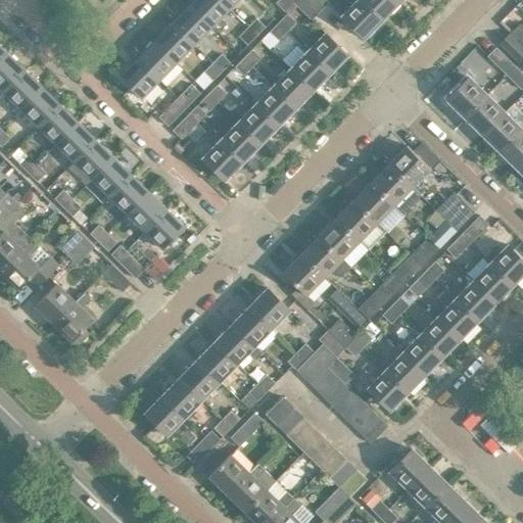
[(192,0),(189,4),(210,26),(228,8),(220,0),(192,0)]
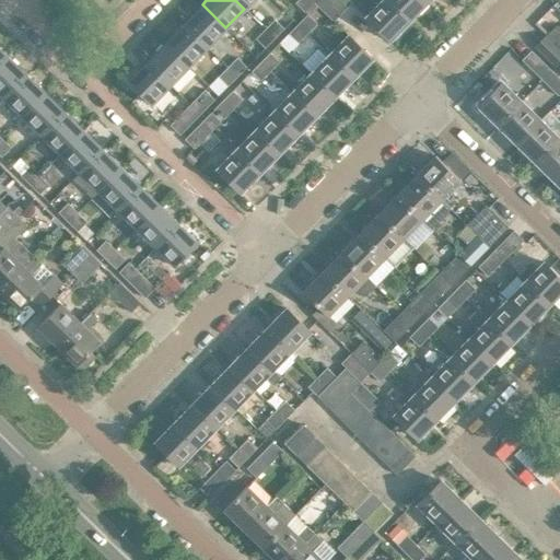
[(291,0),(303,12),(313,2),(314,1),(312,0),(291,0)]
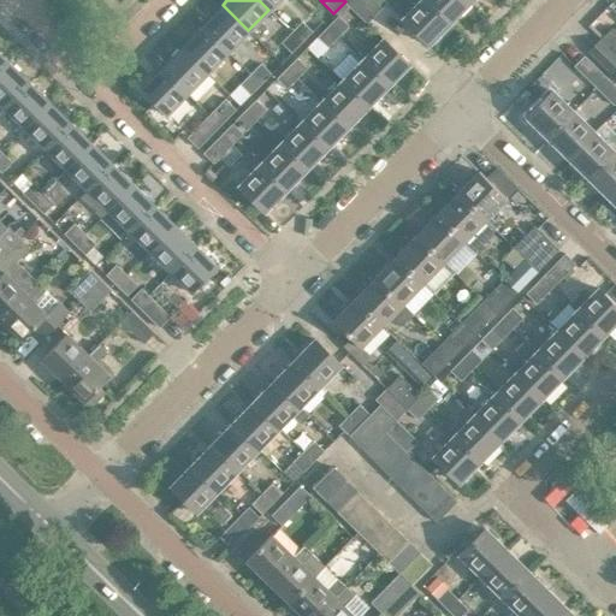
[(362,0),(347,0),(345,1),(344,3),(366,23),(375,13),(362,0)]
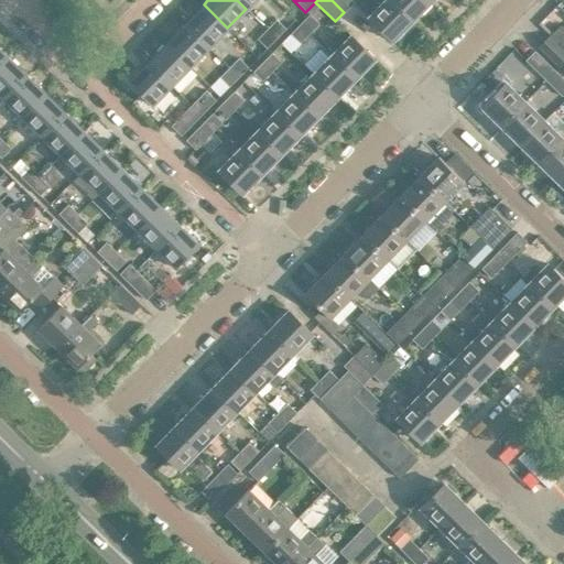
[(350,0),(332,0),(344,12),(354,2),(350,0)]
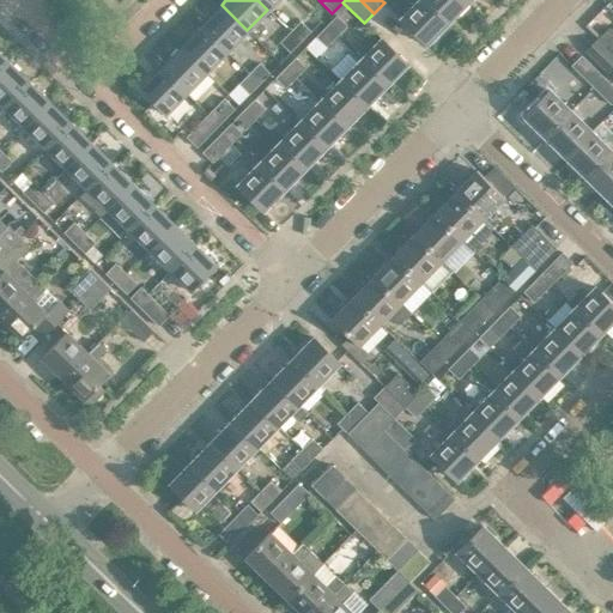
[(425,43),(447,23),(423,0),(417,0),(400,18),(425,43)]
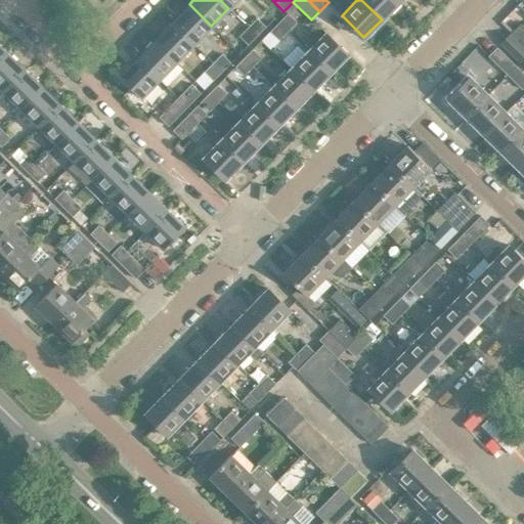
[(397,0),(361,0),(382,19),(399,2),(397,0)]
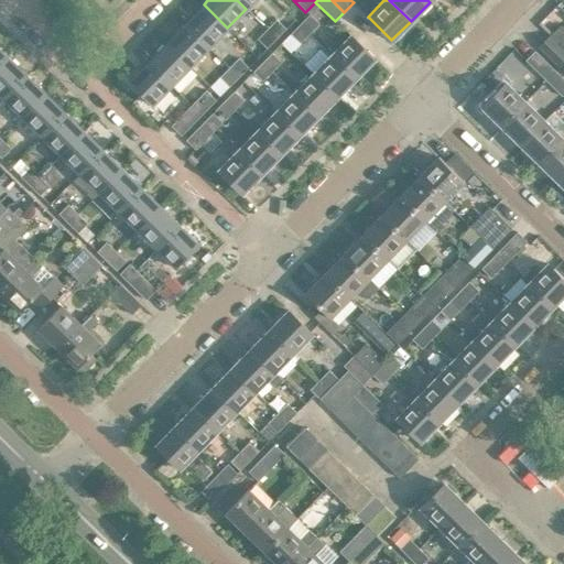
[(204,4),(184,24),(208,47),(227,28),(204,4)]
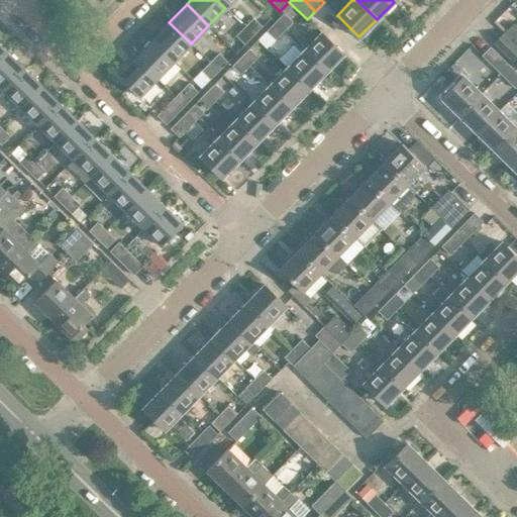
[(283,30),(292,21),(283,13),(275,21),(283,30)]
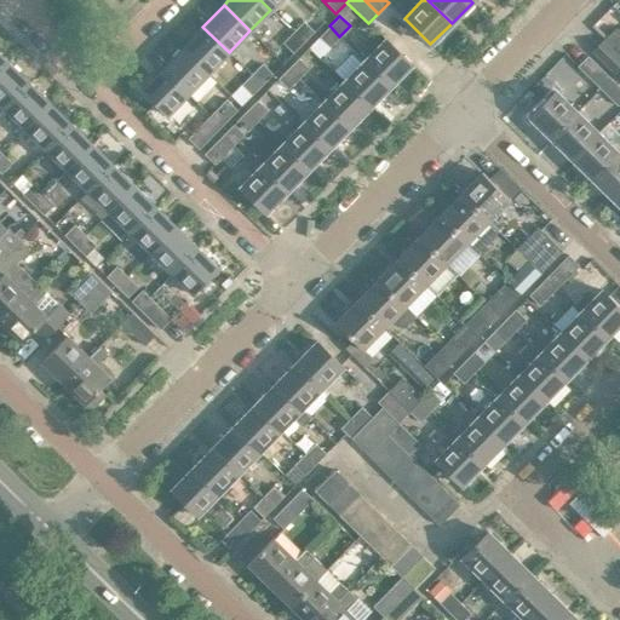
[(303,41),(313,32),(314,32),(303,21),(293,32),(303,41)]
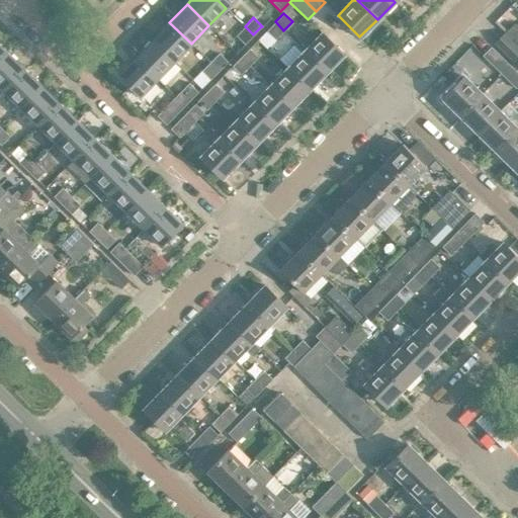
[(274,39),(283,30),(275,21),(266,30),(274,39)]
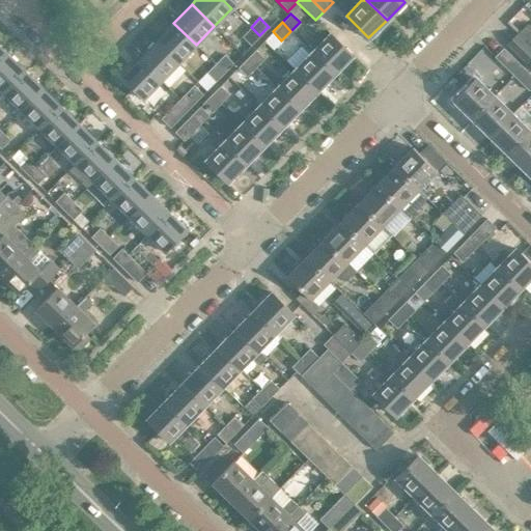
[(173,23),(156,40),(178,62),(196,45),(173,23)]
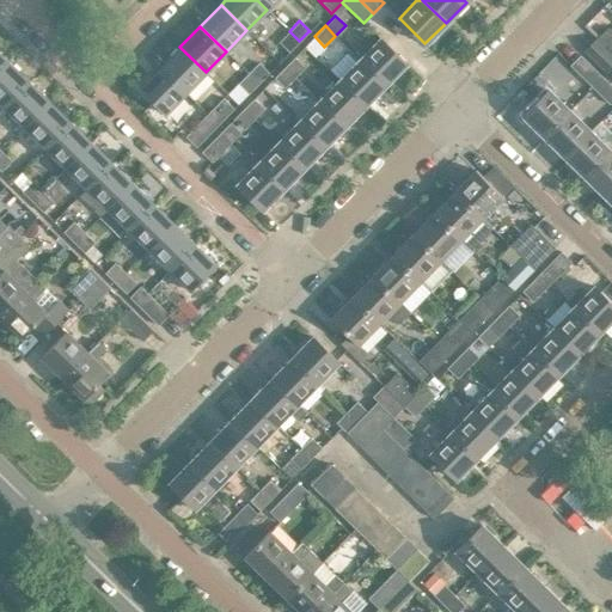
[(611,54),(611,32),(606,28),(595,38),(611,54)]
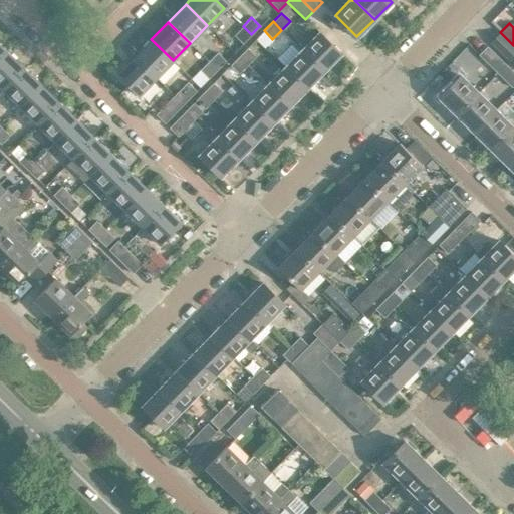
[(242,43),(251,34),(243,26),(234,35),(242,43)]
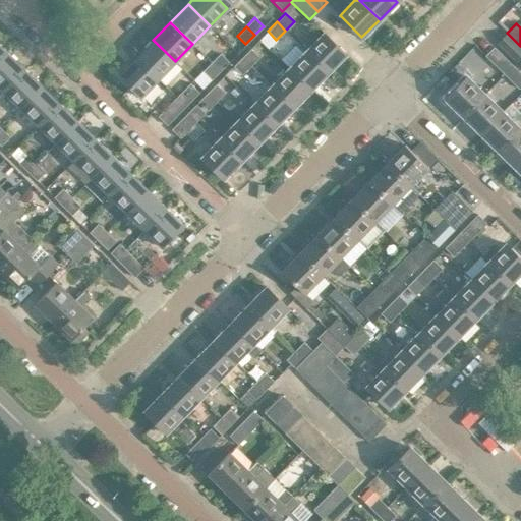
[(324,33),(305,50),(328,72),(345,54),(324,33)]
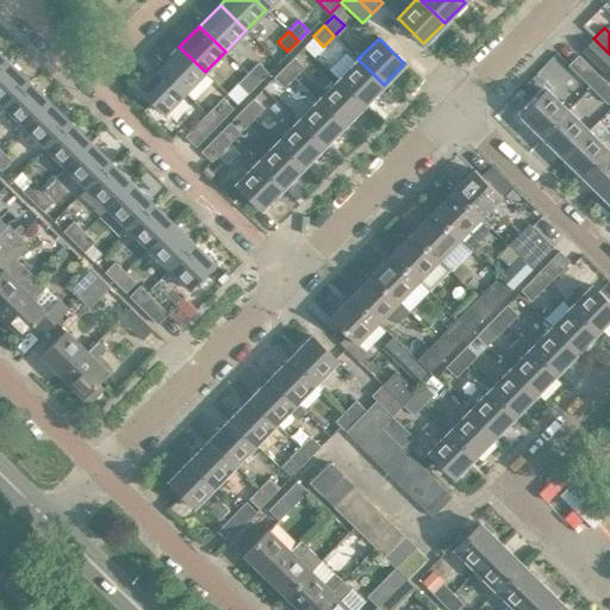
[(609,54),(593,38),(583,50),(609,76),(609,54)]
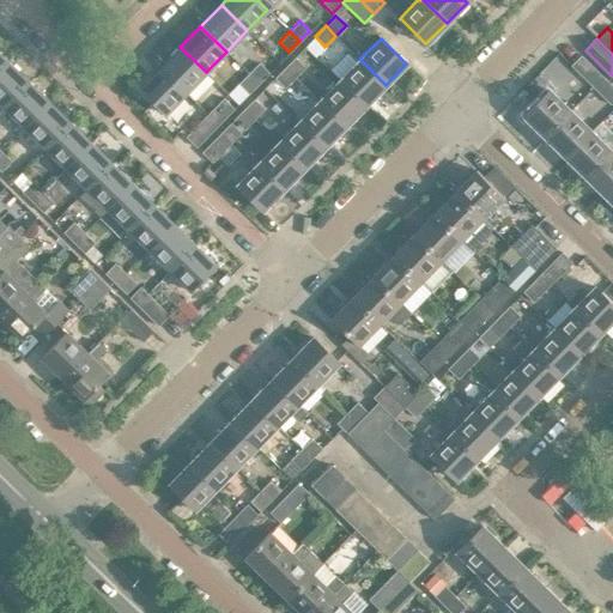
[(180,47),(159,68),(186,93),(206,72),(180,47)]
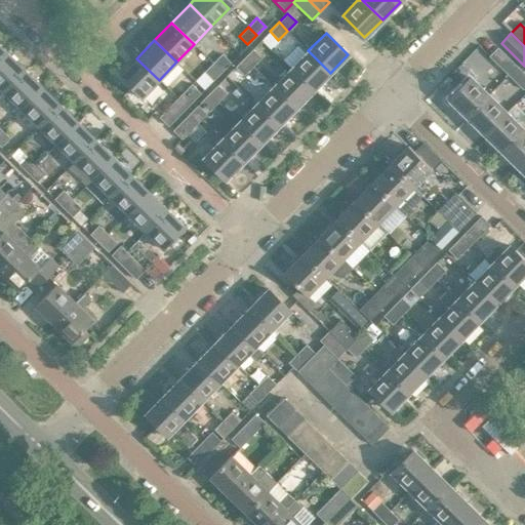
[(507,75),(516,66),(496,47),(488,55),(507,75)]
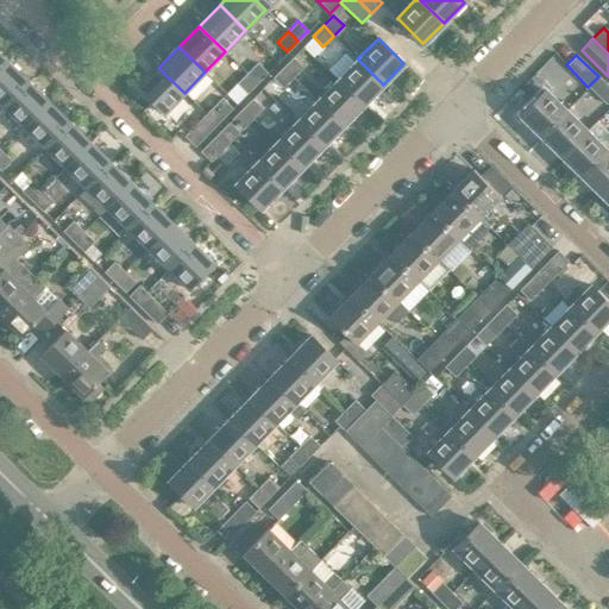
[(293,77),(302,67),(293,57),(283,67),(293,77)]
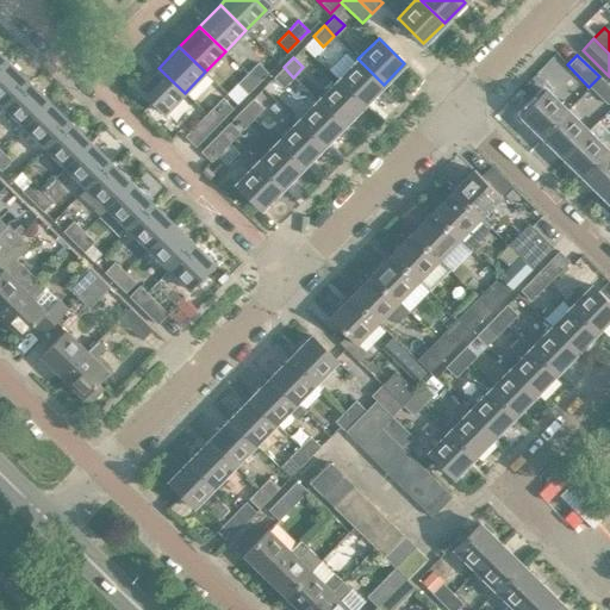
[(363,105),(384,85),(358,58),(337,80),(363,105)]
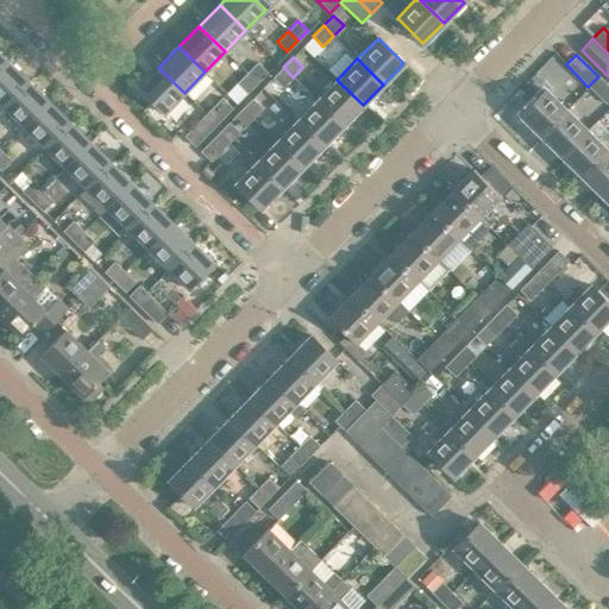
[(27,80),(7,60),(0,66),(0,104),(2,106),(27,80)]
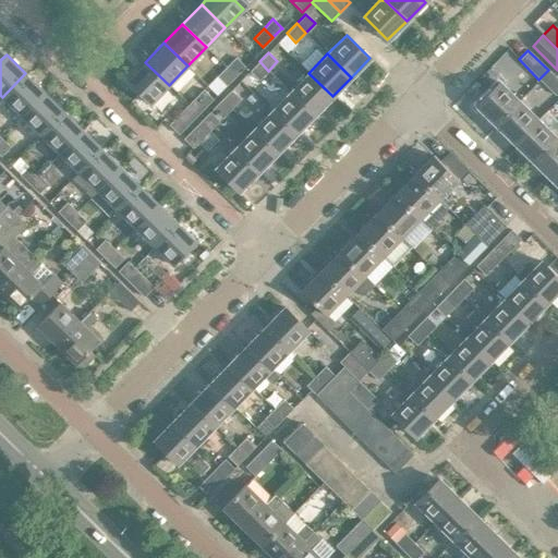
[(235,75),(244,67),(235,57),(226,67),(235,75)]
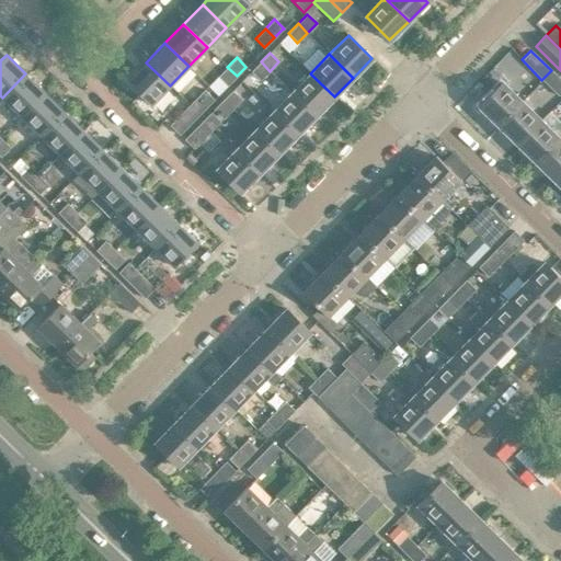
[(260,80),(270,71),(261,61),(251,71),(260,80)]
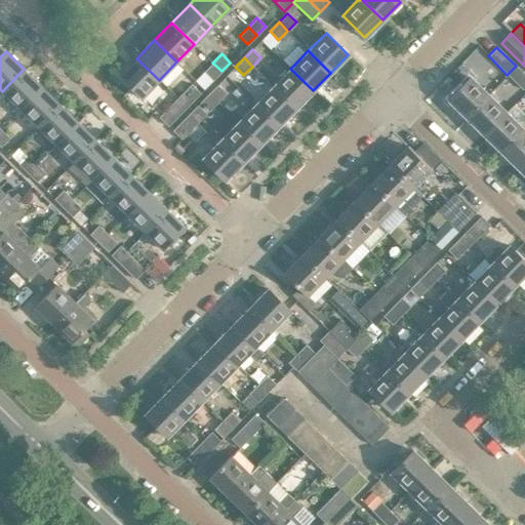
[(159,80),(136,58),(119,76),(142,97),(159,80)]
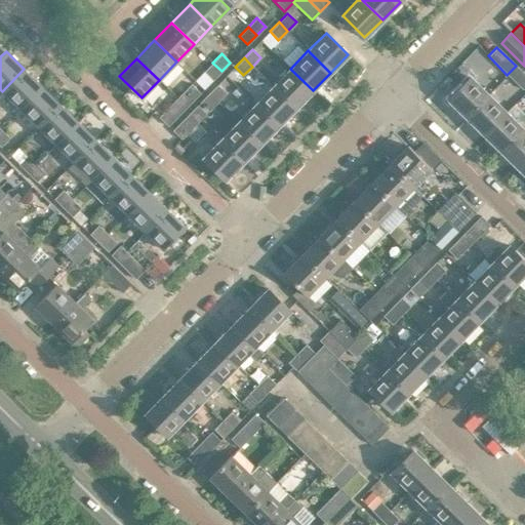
[(212,80),(221,71),(212,63),(204,72),(212,80)]
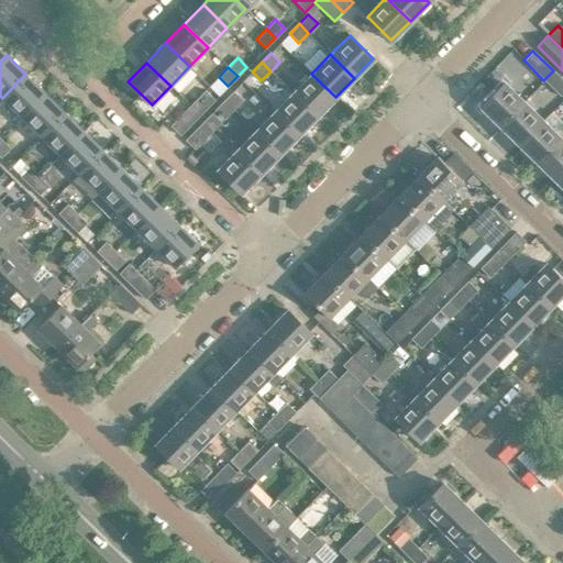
[(560,96),(562,91),(562,79),(553,70),(543,80),(560,96)]
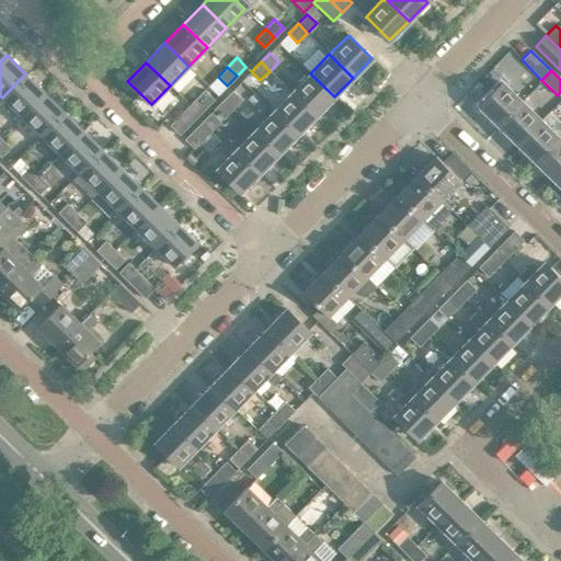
[(44,92),(25,73),(2,98),(21,116),(44,92)]
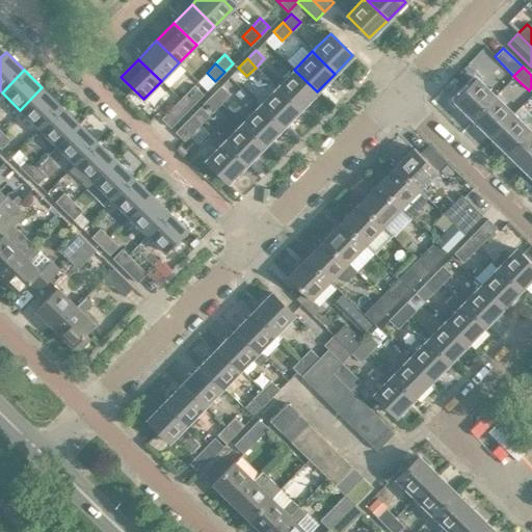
[(299,109),(317,91),(294,70),(276,87),(299,109)]
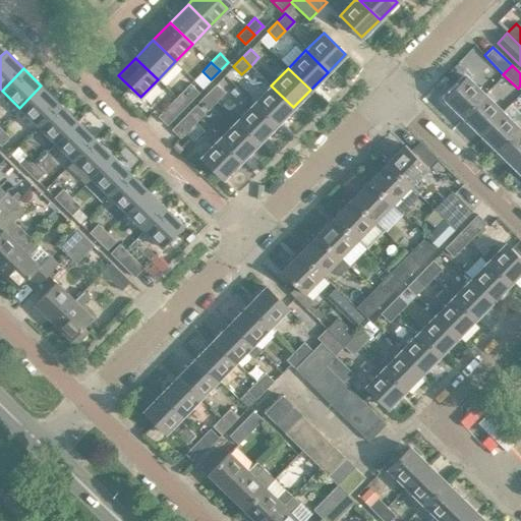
[(462,116),(483,94),(466,76),(445,99),(462,116)]
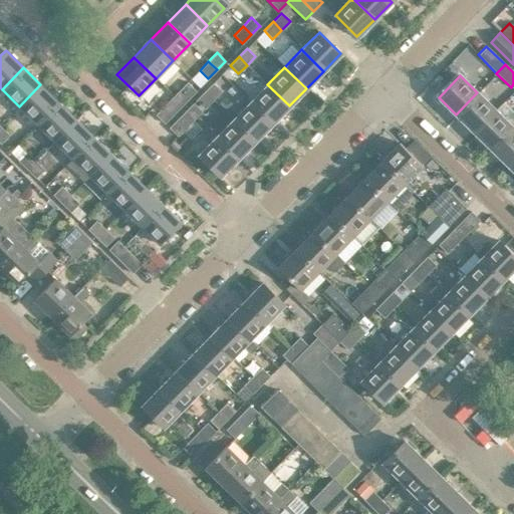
[(183,104),(196,91),(187,82),(174,95),(183,104)]
